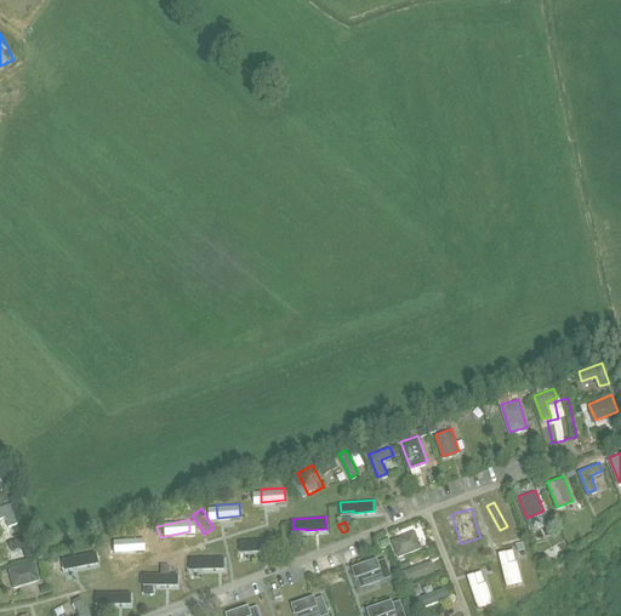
[(415,529),(392,537),(398,554),(421,546),(415,529)]
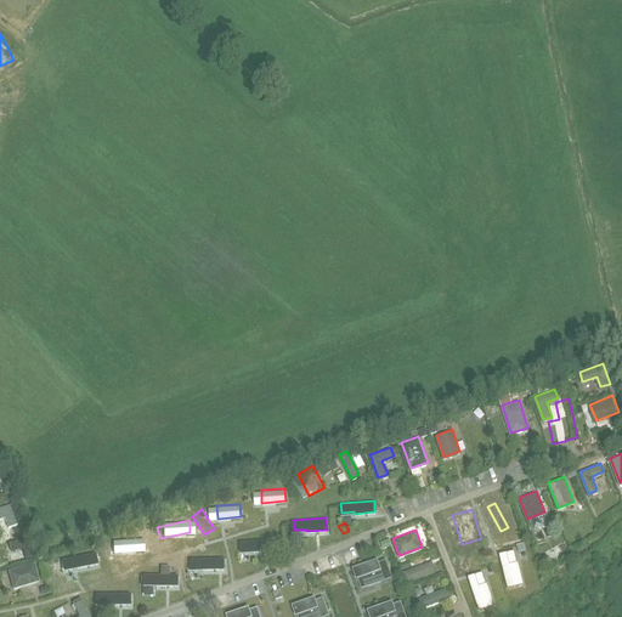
[(139,533),(108,542),(112,553),(142,543),(139,533)]
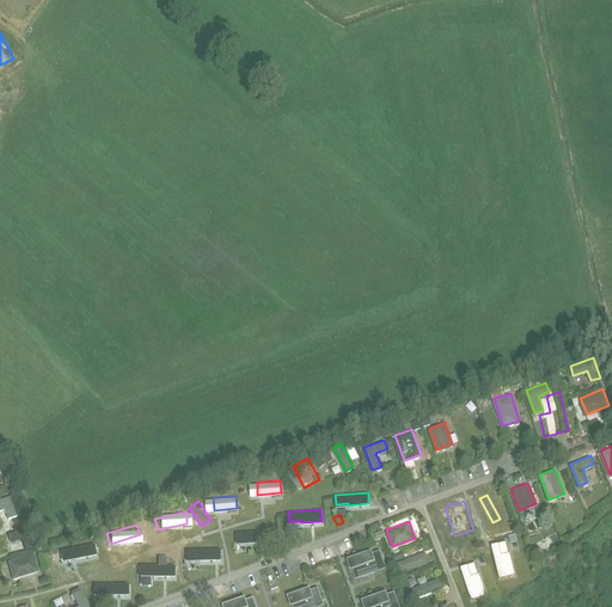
[(493,527),(497,538),(505,535),(499,525),(493,527)]
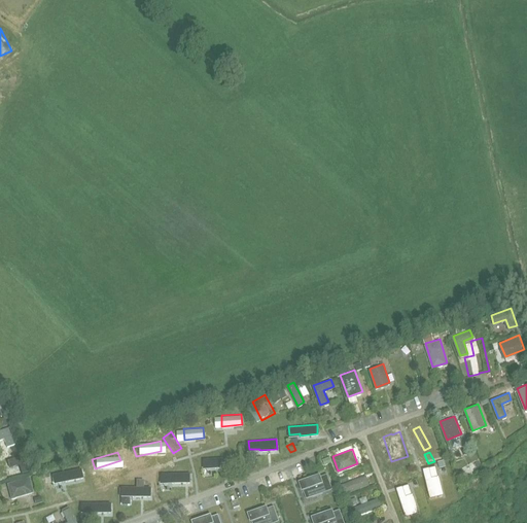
[(232,456),(204,457),(205,466),(215,465),(215,466),(233,465),(232,456)]
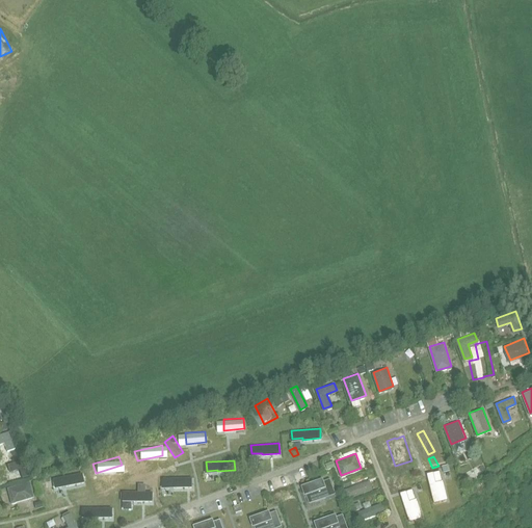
[(20,464),(15,467),(18,473),(23,471),(20,464)]
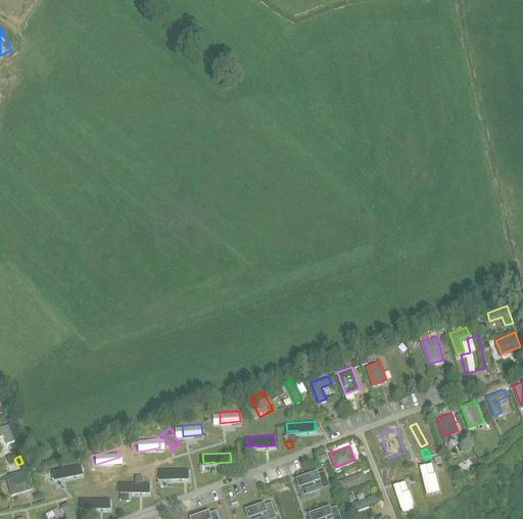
[(198,480),(206,477),(199,457),(191,460),(198,480)]
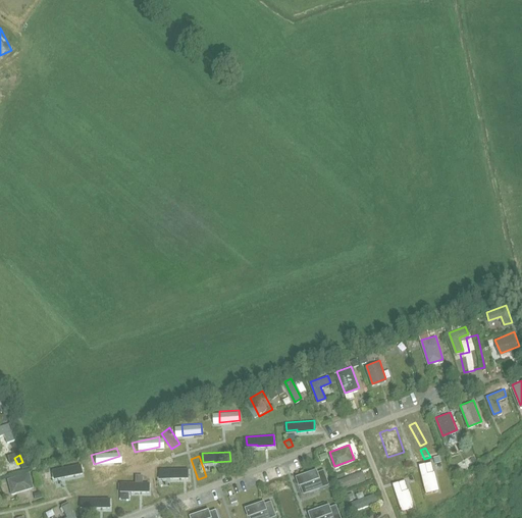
[(471,471),(477,466),(472,459),(465,464),(471,471)]
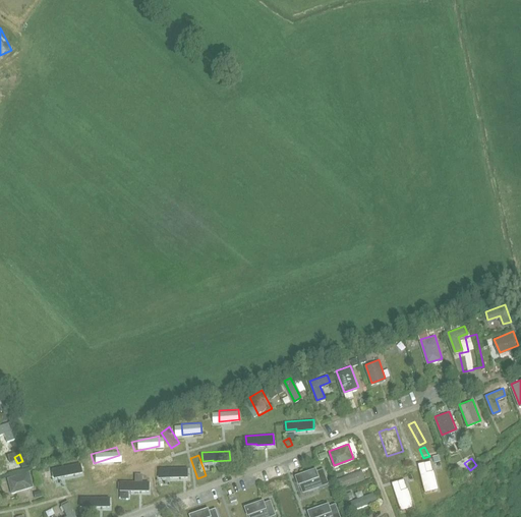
[(430,459),(418,462),(423,484),(436,481),(430,459)]
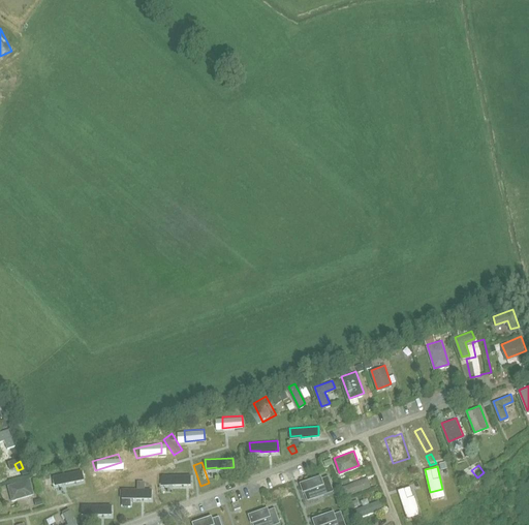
[(9,467),(0,469),(0,476),(11,474),(9,467)]
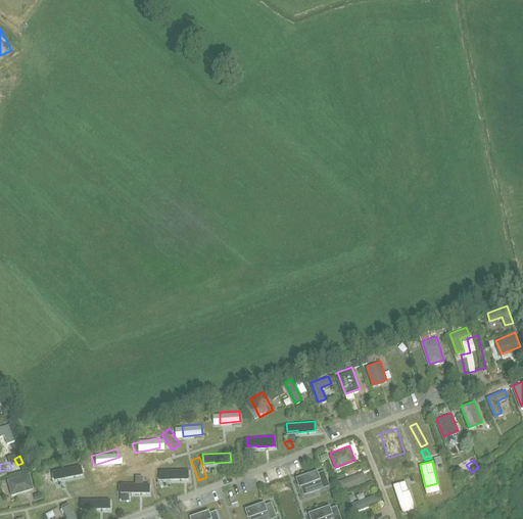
[(81,463),(53,468),(55,476),(65,474),(66,476),(82,473),(81,463)]
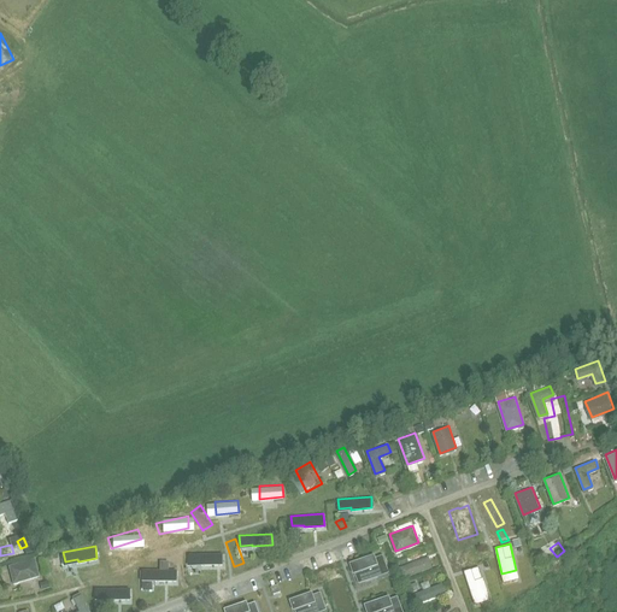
[(222,552),(189,552),(189,563),(201,563),(201,564),(222,564),(222,552)]
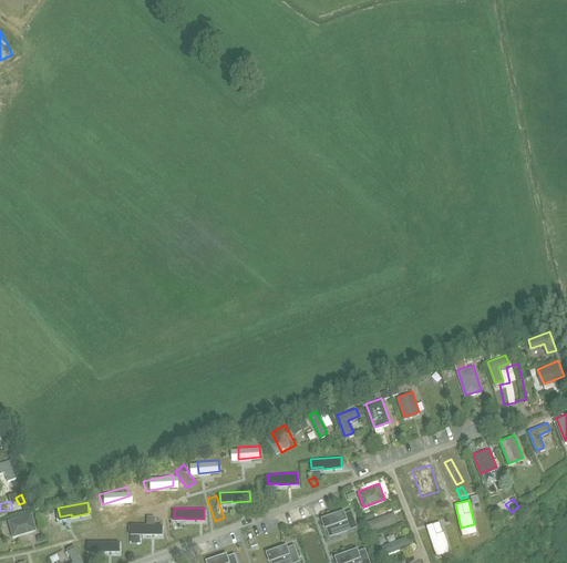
[(338,511),(322,517),(328,534),(356,524),(350,509),(338,513),(338,511)]
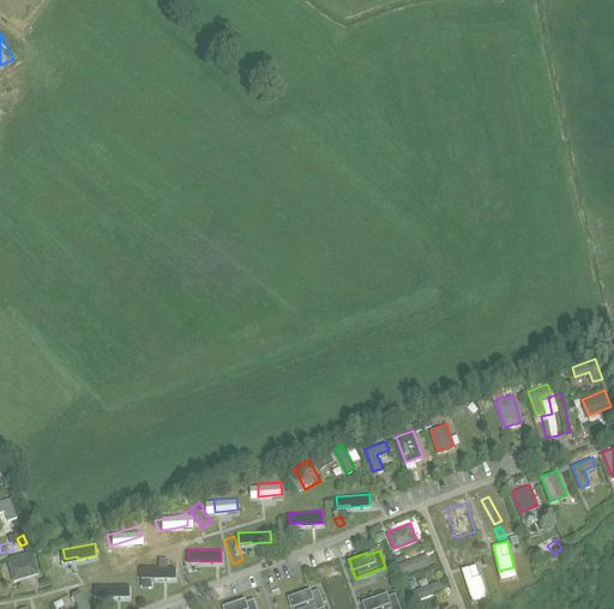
[(427,552),(398,562),(402,573),(431,562),(427,552)]
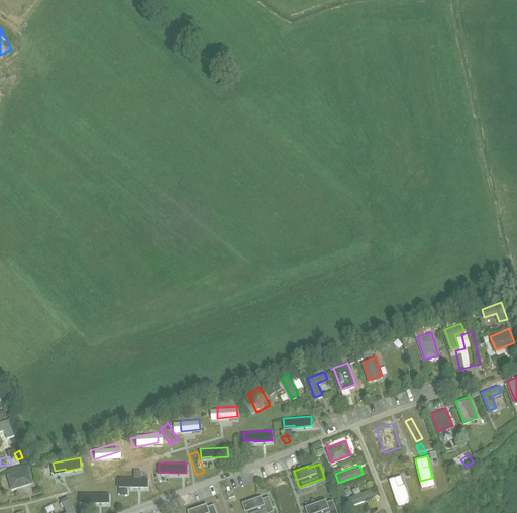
[(118,476),(118,485),(129,485),(129,486),(146,486),(146,477),(140,477),(140,470),(133,469),(133,477),(118,476)]
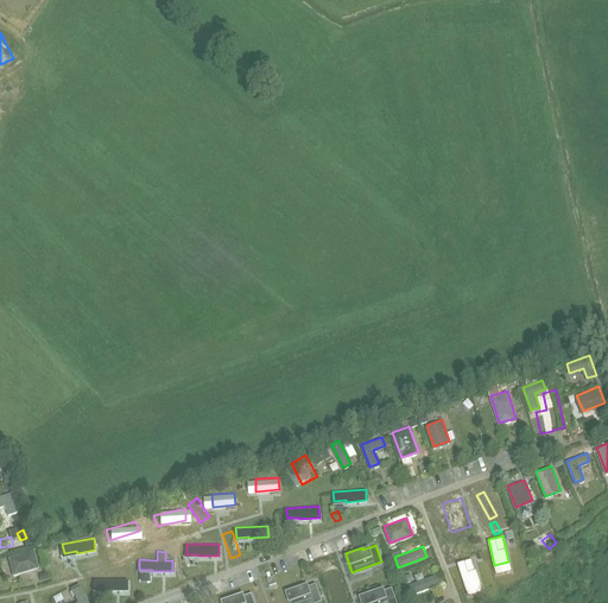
[(472,557),(457,562),(466,586),(480,582),(472,557)]
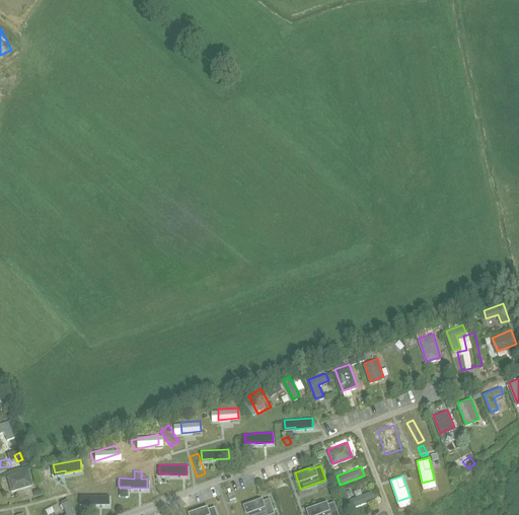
[(23,480),(0,485),(0,489),(2,495),(25,489),(23,480)]
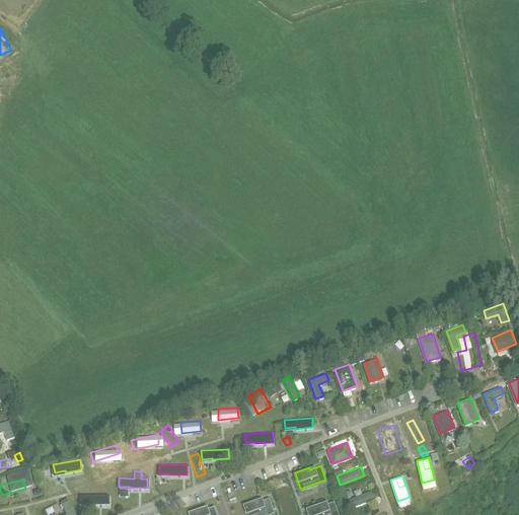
[(318,498),(337,492),(335,484),(315,489),(318,498)]
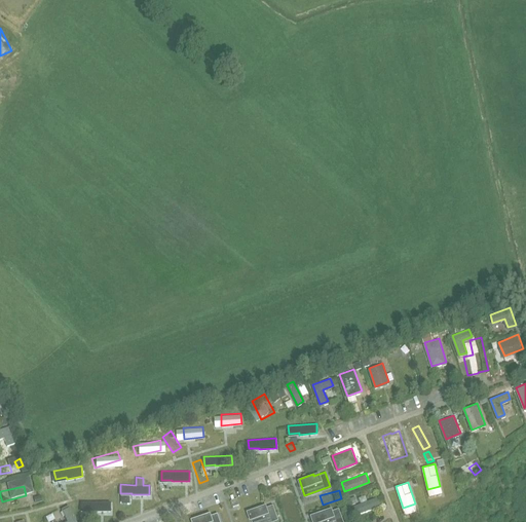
[(436,505),(449,502),(448,493),(435,495),(436,505)]
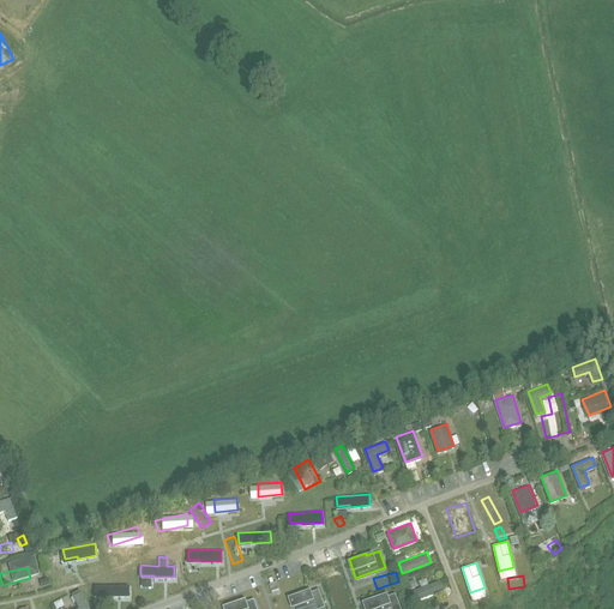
[(440,579),(411,590),(415,598),(444,589),(440,579)]
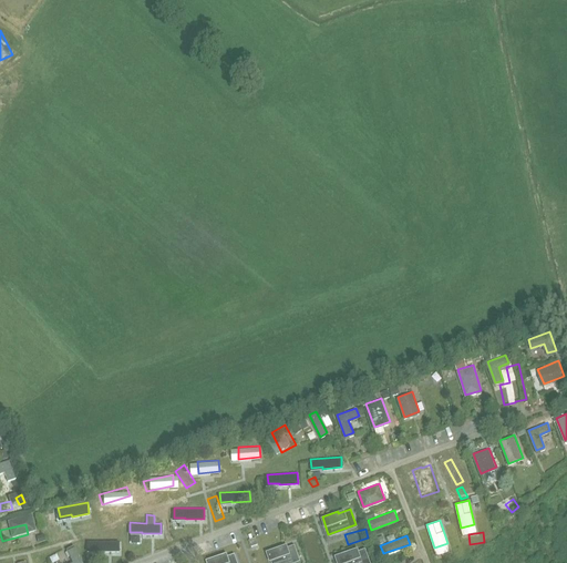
[(89,540),(89,548),(100,548),(100,550),(119,550),(119,540),(89,540)]
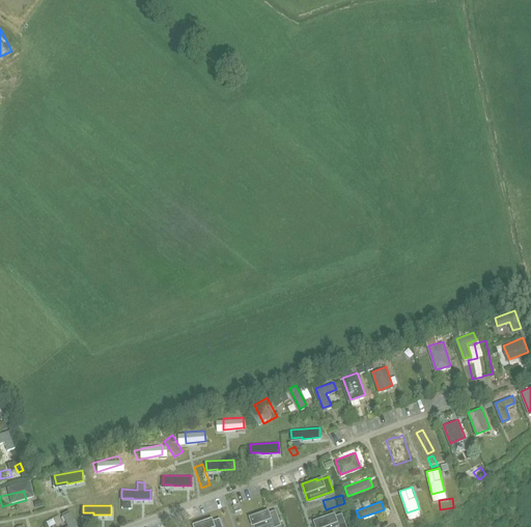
[(67,525),(63,526),(78,526),(68,508),(61,512),(67,525)]
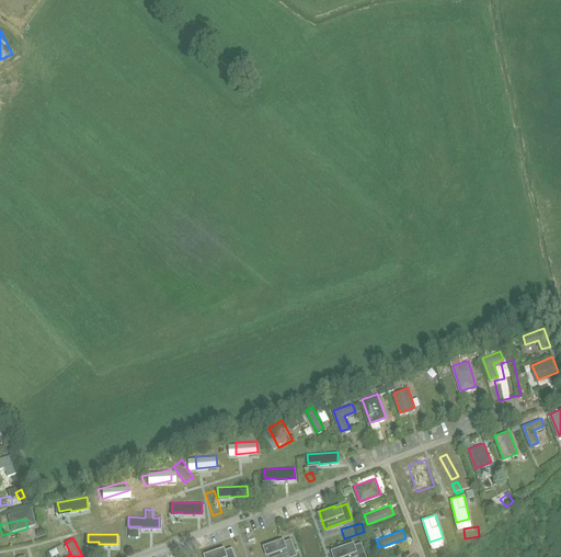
[(277,540),(263,545),(267,556),(283,556),(295,553),(289,537),(277,542),(277,540)]
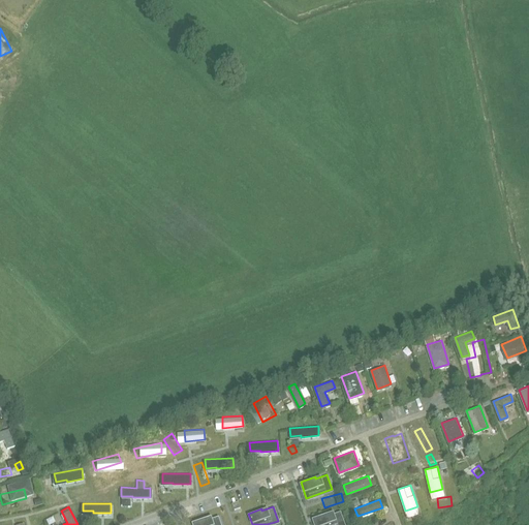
[(328,512),(312,518),(314,524),(342,524),(344,524),(339,511),(328,514),(328,512)]
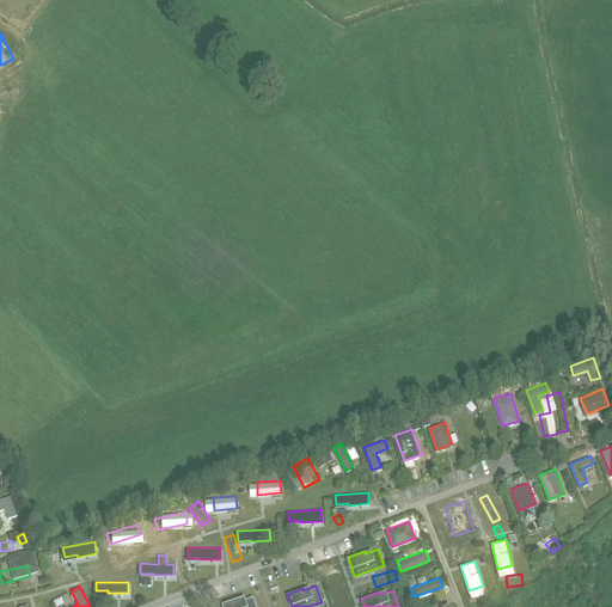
[(237,598),(222,602),(222,606),(254,606),(250,595),(238,600),(237,598)]
